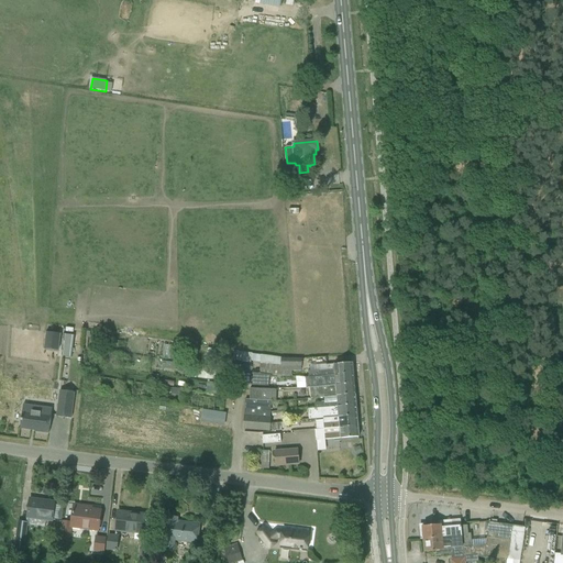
[(301,173),(283,174),(284,188),(301,187),(301,173)]
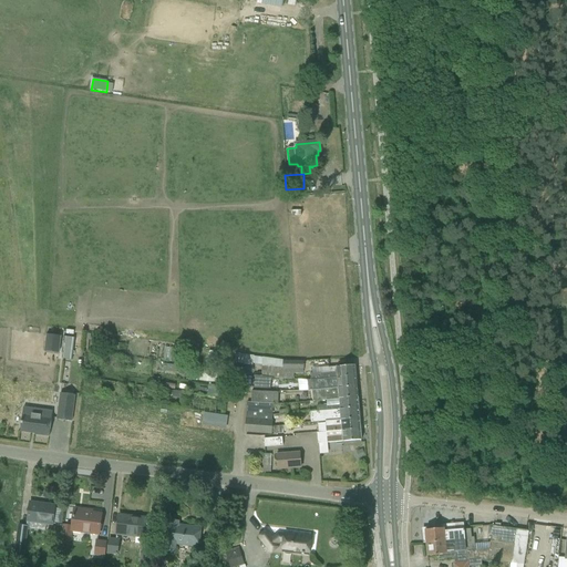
[(57,352),(59,337),(45,334),(43,351),(57,352)]
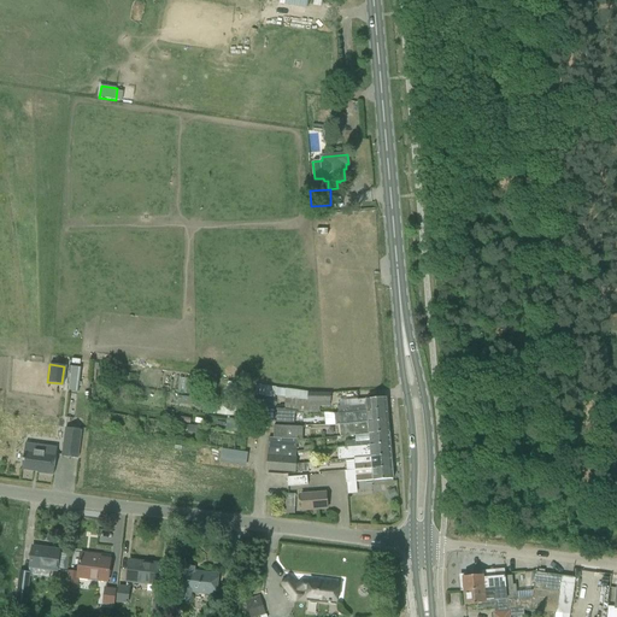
[(275,397),(285,398),(283,410),(295,411),(318,413),(318,407),(329,407),(330,394),(311,393),(276,388),(245,383),(244,393),(275,397)]
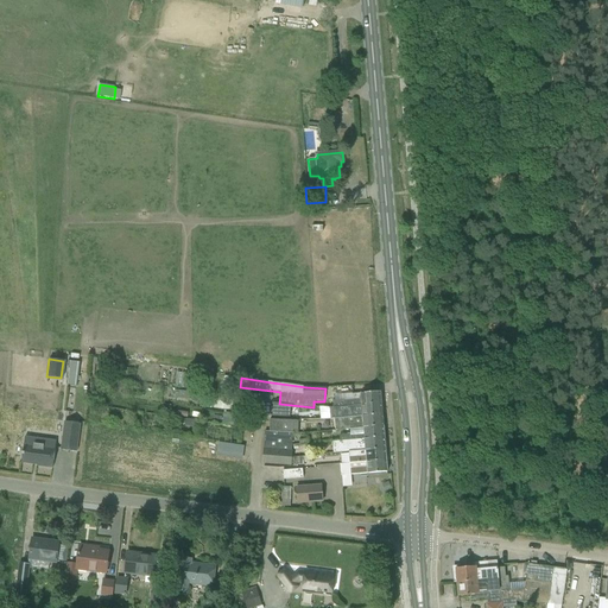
[(333,401),(333,406),(343,407),(361,406),(381,405),(380,392),(352,394),(352,400),(333,401)]
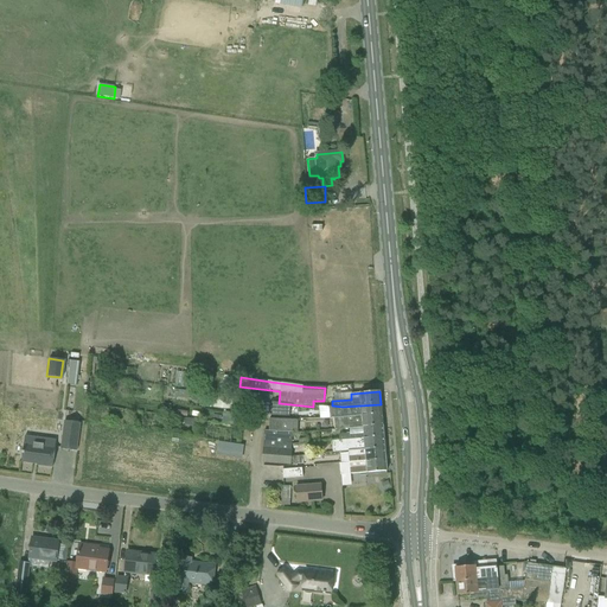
[(223,395),(215,394),(212,408),(219,409),(223,395)]
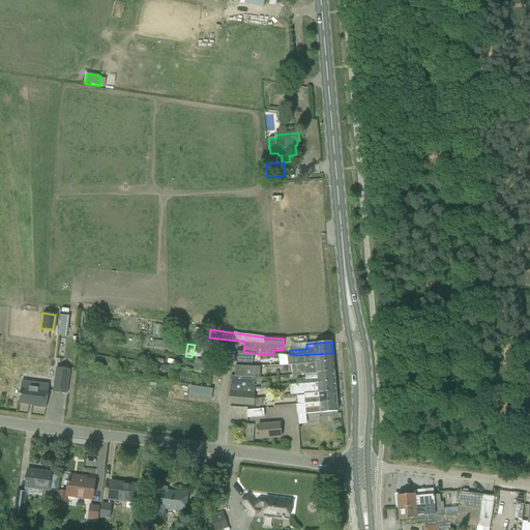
[(254,353),(243,352),(237,351),(236,362),(253,363),(254,353)]
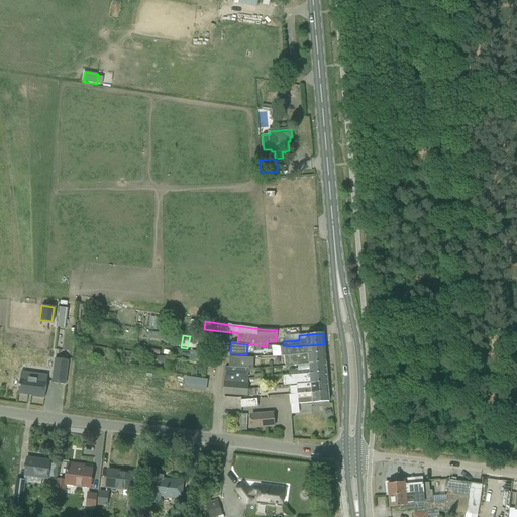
[(292,346),(283,345),(283,346),(280,346),(280,356),(284,355),(284,356),(307,354),(325,353),(324,344),(307,345),(292,346)]
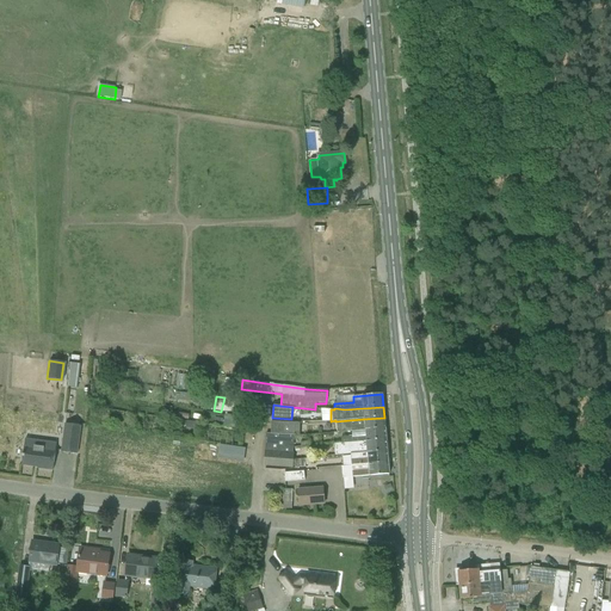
[(363,419),(335,421),(337,433),(347,432),(347,433),(351,432),(364,431),(386,430),(384,418),(363,419)]
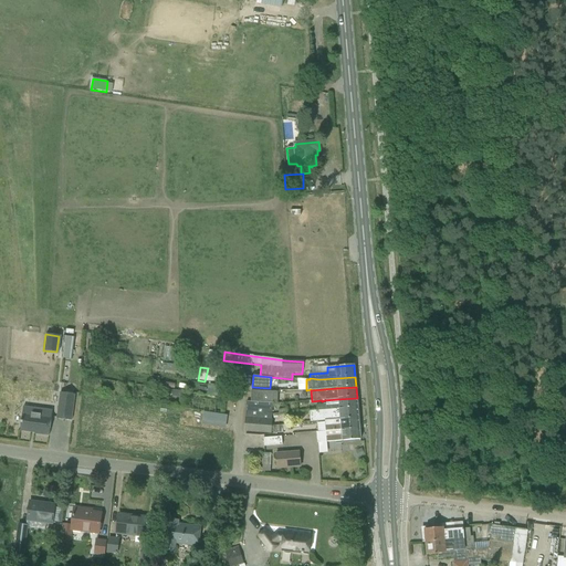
[(251,390),(250,402),(272,404),(276,404),(276,391),(251,390)]
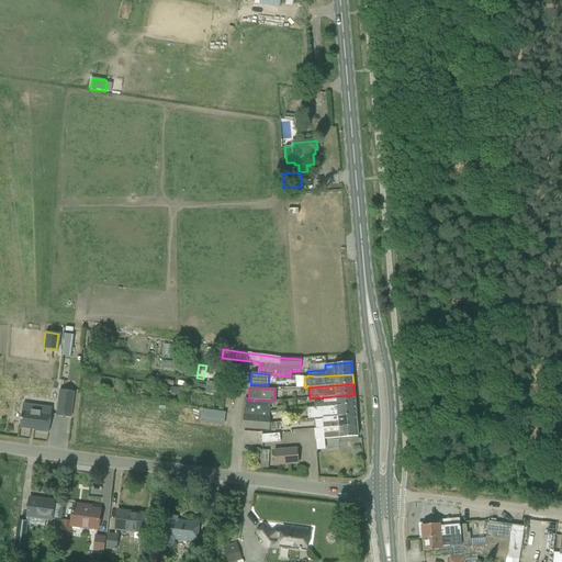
[(59,390),(56,416),(70,418),(74,392),(59,390)]
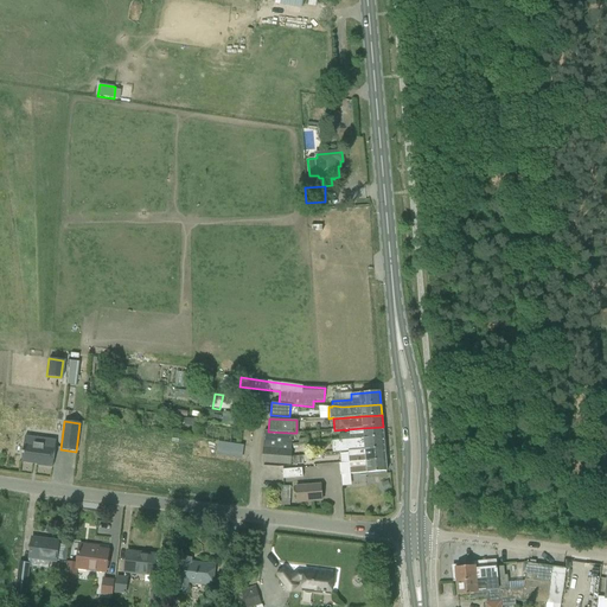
[(331,441),(331,443),(346,442),(363,440),(384,439),(383,427),(362,428),(349,429),(349,434),(336,435),(337,440),(331,441)]
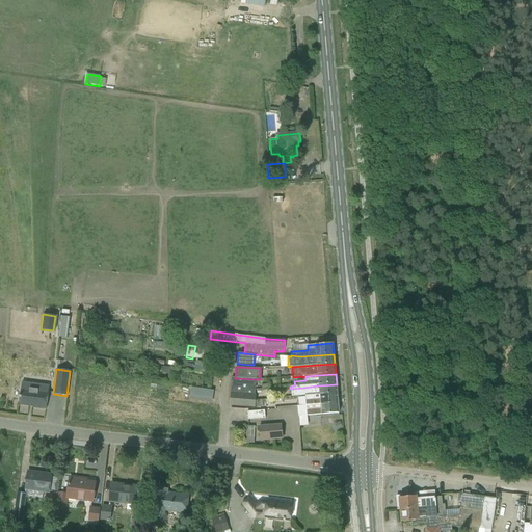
[(230,393),(255,397),(256,387),(256,379),(235,378),(231,378),(230,393)]
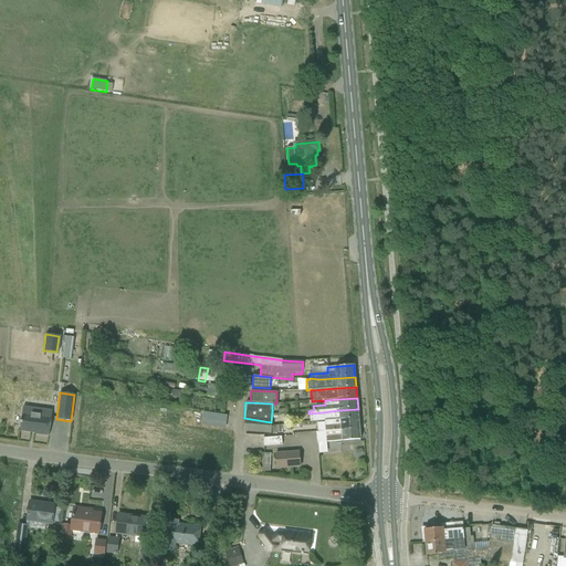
[(34,435),(49,436),(52,411),(23,407),(20,431),(34,433),(34,435)]
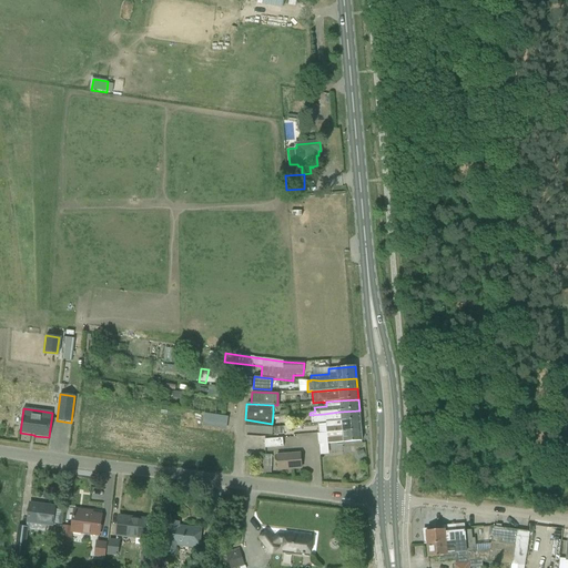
[(324,414),(310,415),(311,424),(324,422),(325,423),(341,422),(359,421),(359,411),(340,412),(324,414)]
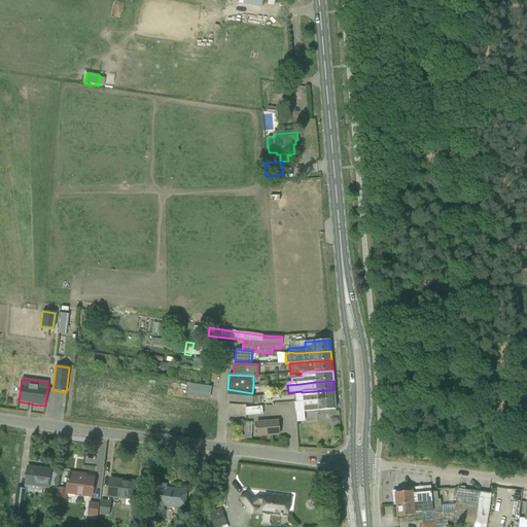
[(227,389),(226,402),(252,405),(252,403),(252,396),(252,393),(227,389)]
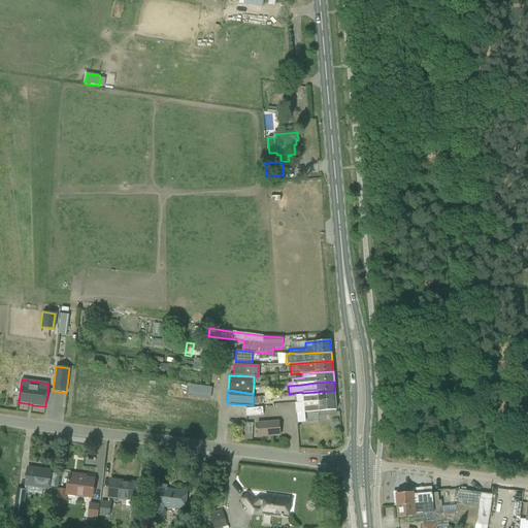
[(294,403),(294,404),(317,402),(335,400),(334,391),(317,392),(302,393),(302,402),(294,403)]
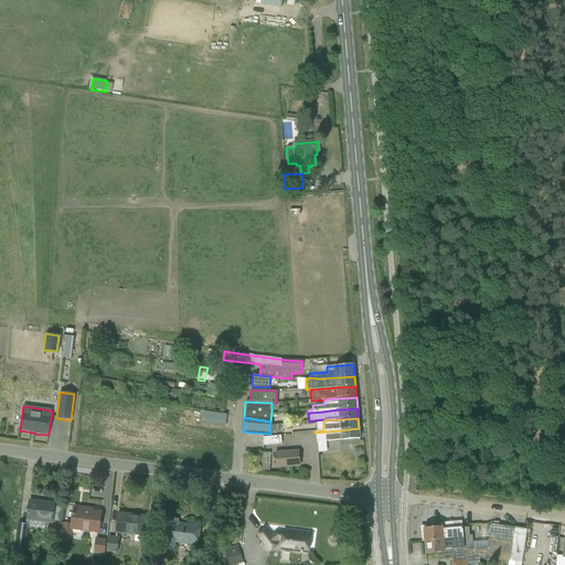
[(288,424),(270,425),(270,433),(272,433),(288,430),(288,424)]
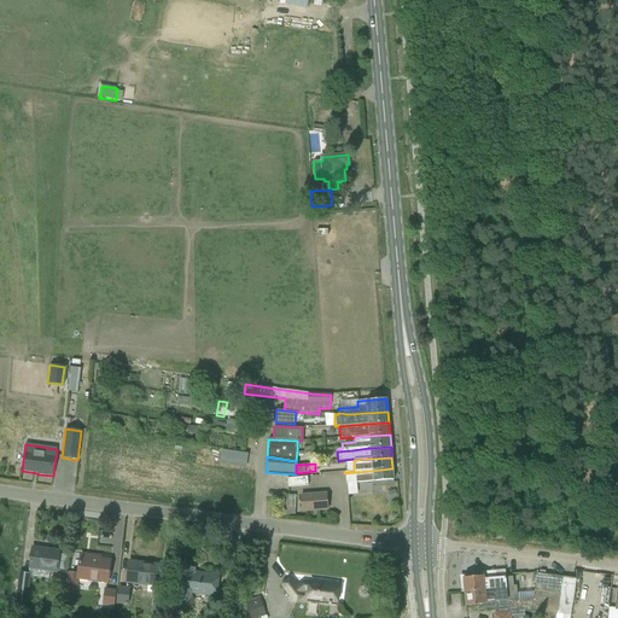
[(371,471),(344,473),(345,484),(394,479),(392,468),(371,471)]
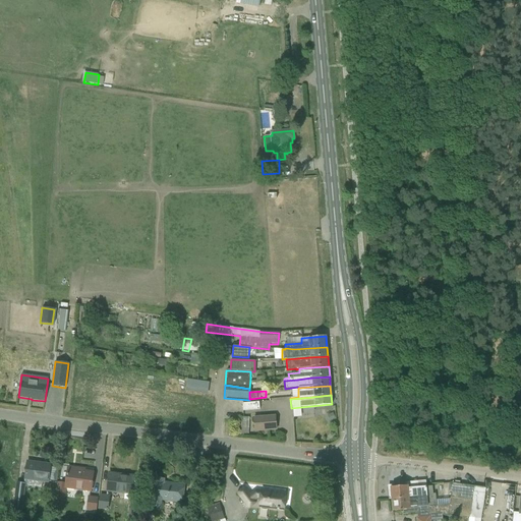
[(250,402),(242,403),(242,411),(250,410),(259,410),(258,402),(250,402)]
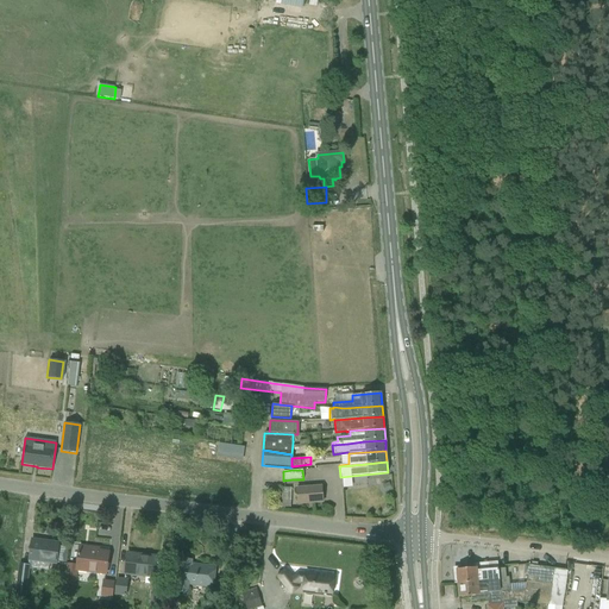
[(297,504),(322,502),(321,487),(296,489),(297,504)]
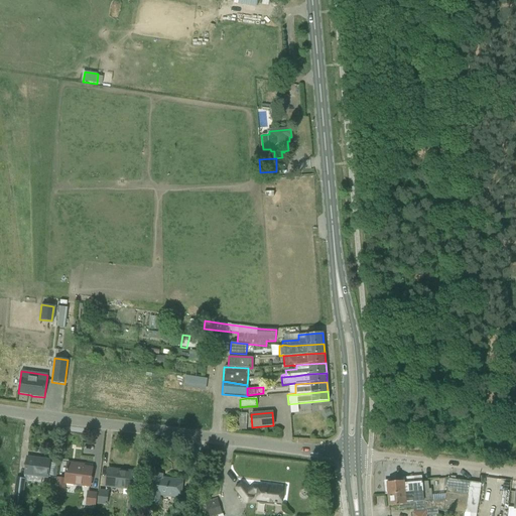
[(235,413),(234,419),(234,429),(246,430),(247,414),(235,413)]
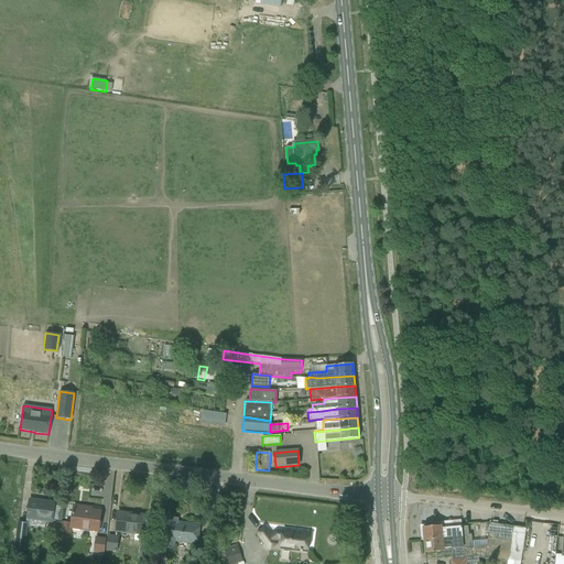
[(30,500),(28,511),(26,519),(52,522),(54,503),(44,501),(43,503),(30,502),(30,500)]
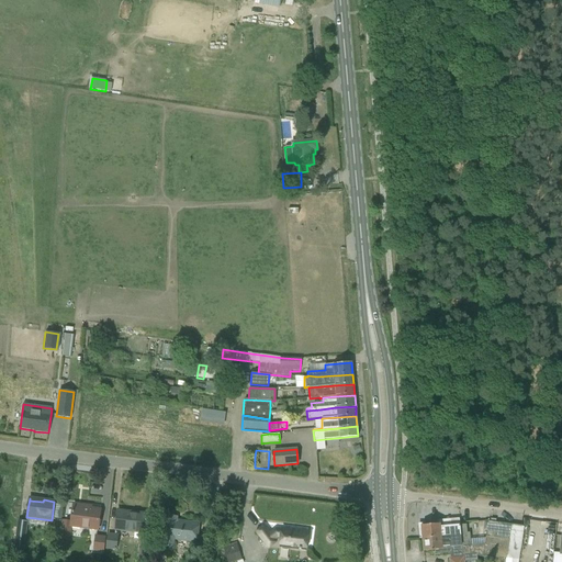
[(74,504),(71,523),(63,521),(60,536),(70,537),(71,527),(81,528),(82,524),(89,525),(89,529),(98,530),(100,509),(85,507),(85,505),(74,504)]
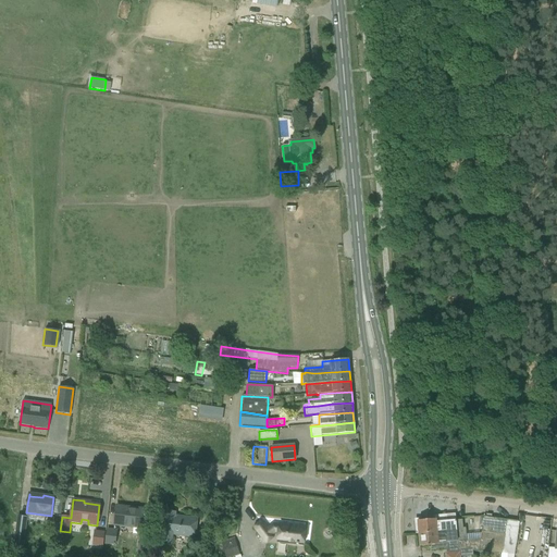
[(116,508),(115,519),(114,525),(144,529),(146,509),(136,508),(136,510),(116,508)]
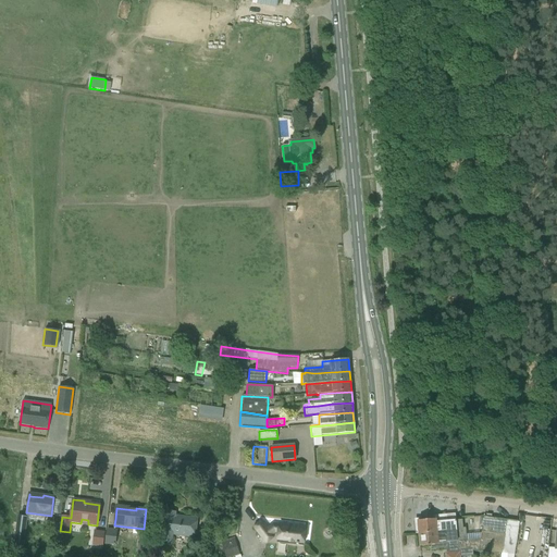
[(159,510),(158,521),(157,523),(158,523),(156,541),(171,543),(172,534),(195,537),(197,519),(181,517),(181,520),(174,519),(175,512),(159,510)]
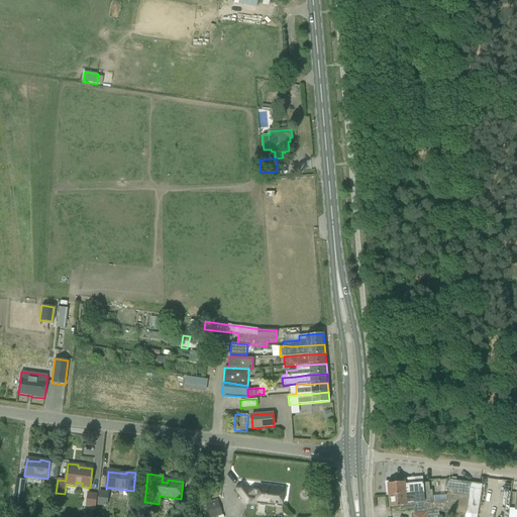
[(404,482),(387,484),(389,496),(413,493),(414,504),(425,503),(425,510),(438,512),(439,512),(445,512),(444,501),(432,502),(431,491),(429,491),(428,483),(422,484),(422,478),(404,479),(404,482)]
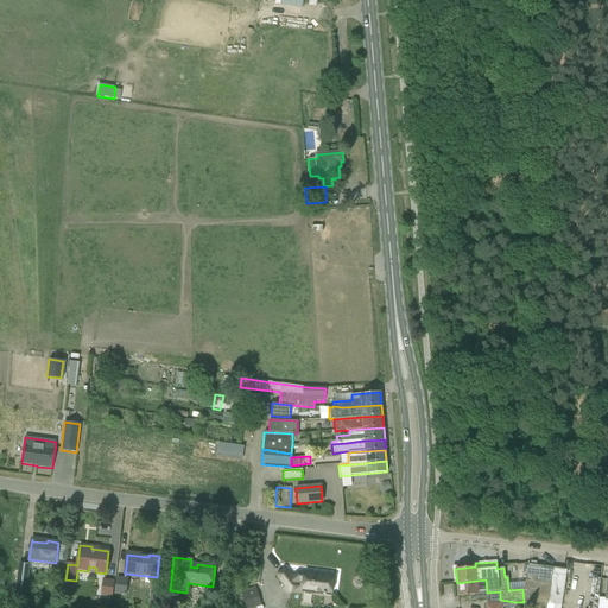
[(524,589),(523,589),(524,602),(546,605),(545,607),(561,607),(567,569),(536,565),(536,563),(531,562),(531,564),(529,564),(527,564),(524,589)]
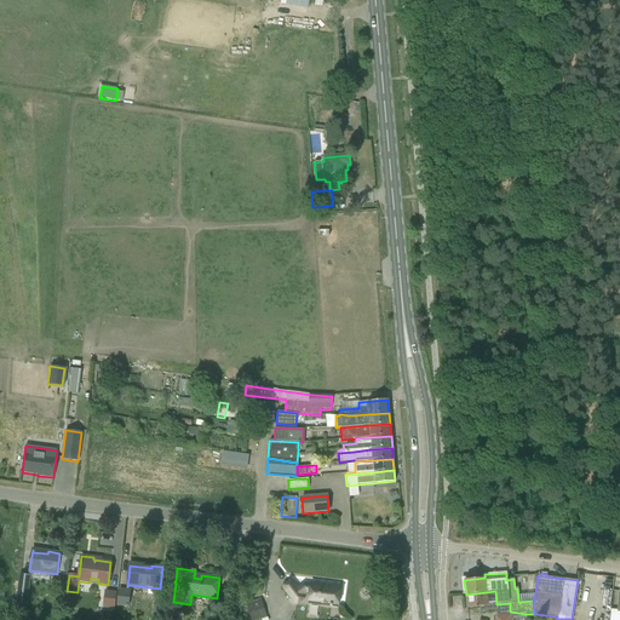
[(21,574),(16,608),(24,609),(29,575),(21,574)]
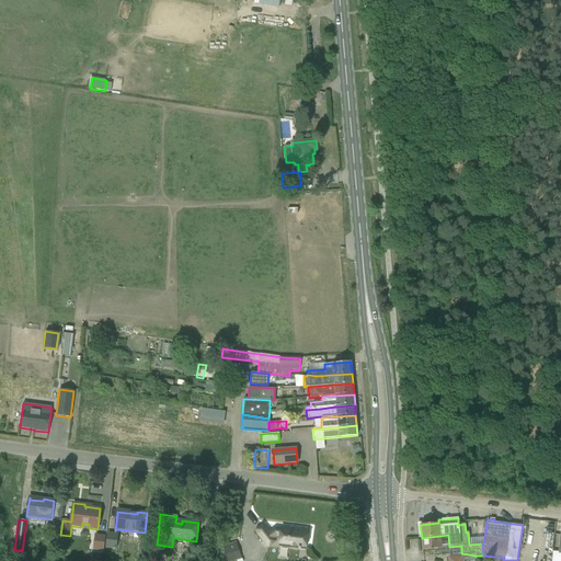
[(305,549),(307,531),(282,528),(282,529),(275,528),(270,533),(263,526),(255,531),(263,540),(267,546),(275,540),(274,538),(277,536),(281,536),(281,538),(288,539),(287,547),(294,548),(305,549)]
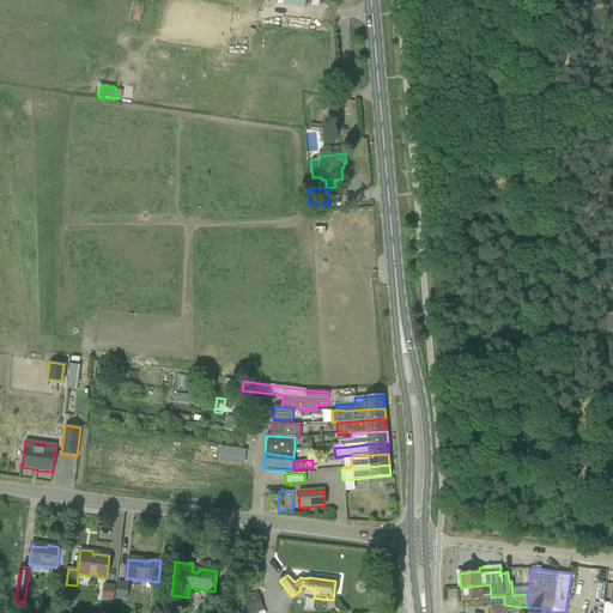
[(612,612),(612,581),(612,582),(611,604),(602,604),(601,612),(612,612)]
